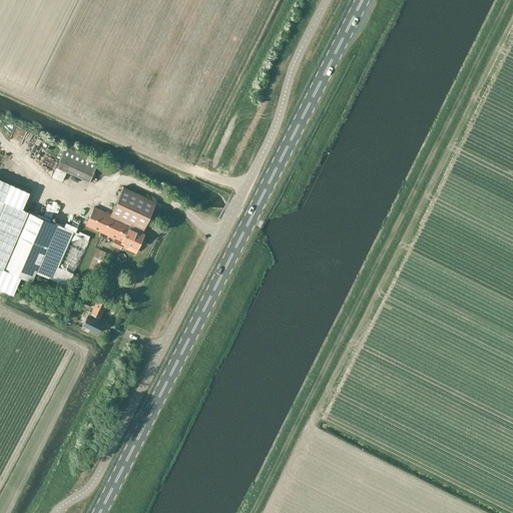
[(89,181),(91,177),(98,161),(65,145),(52,177),(62,181),(66,171),(89,181)]
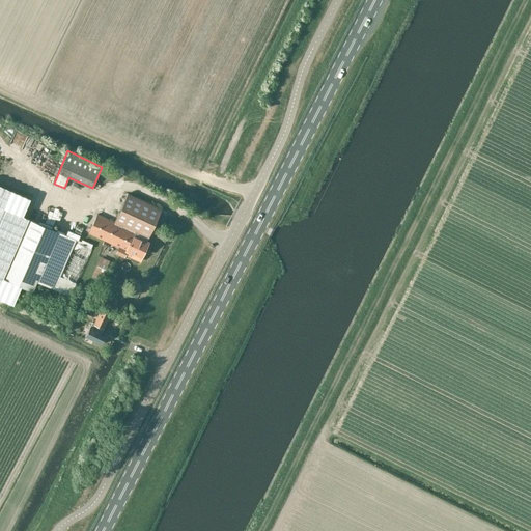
[(22,216),(30,198),(0,185),(0,298),(12,304),(20,286),(3,279),(28,219),(22,216)]
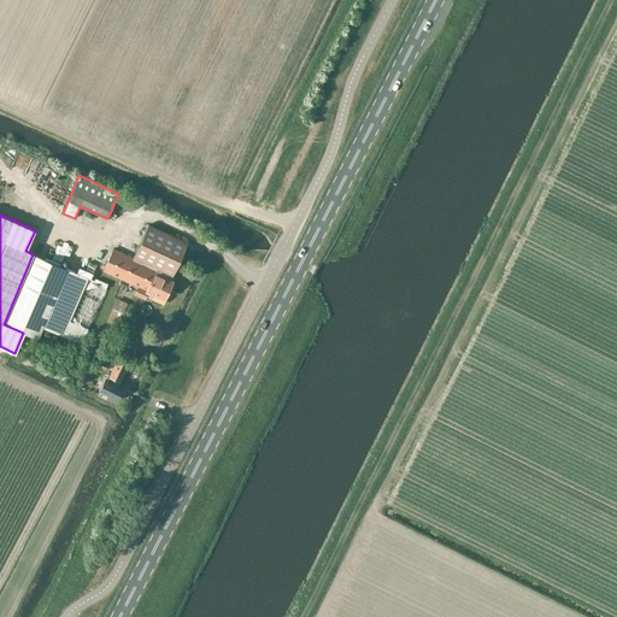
[(170,281),(172,276),(188,242),(148,224),(133,257),(113,248),(103,271),(137,287),(135,294),(145,299),(146,297),(162,303),(164,299),(165,297),(168,298),(170,297),(174,287),(174,285),(171,285),(172,281),(170,281)]
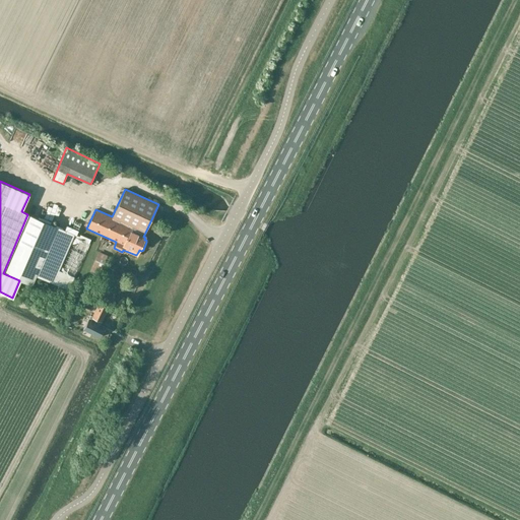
[(8,263),(4,272),(20,280),(30,284),(35,275),(53,282),(68,289),(88,244),(75,238),(60,271),(58,270),(74,235),(29,214),(8,263)]
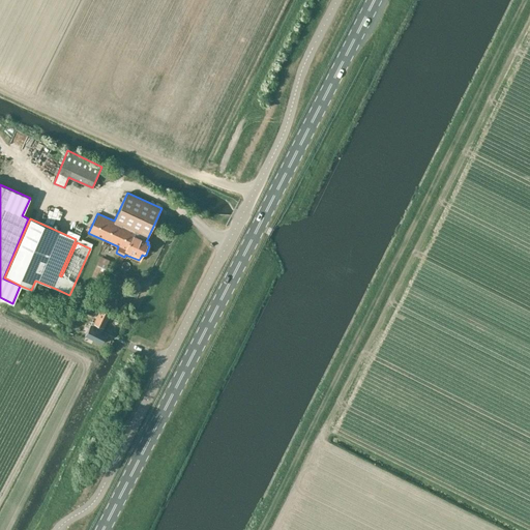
[(100,256),(91,276),(100,281),(109,260),(100,256)]
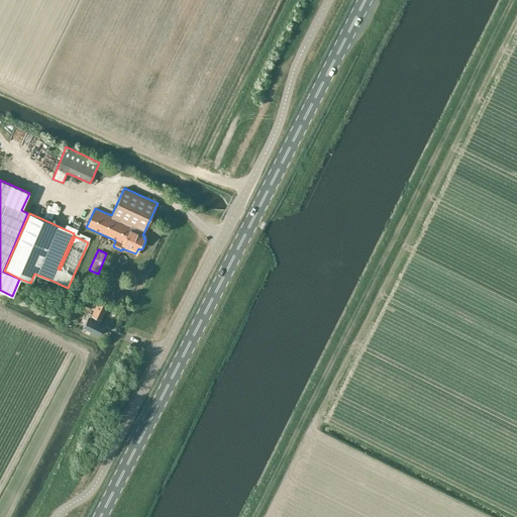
[(91,297),(87,306),(93,309),(97,300),(91,297)]
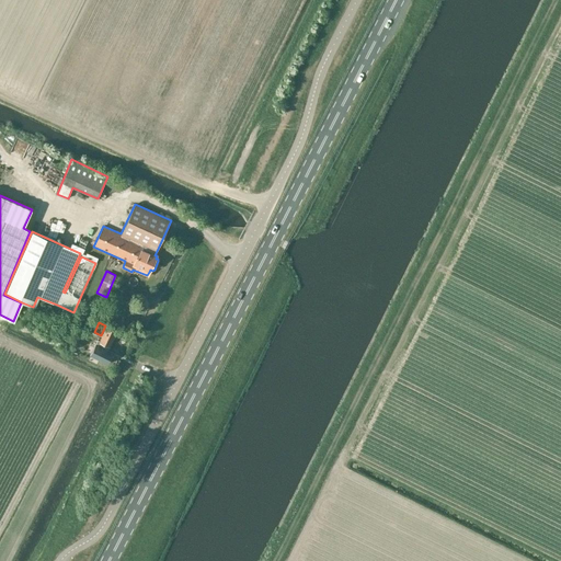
[(95,343),(90,355),(107,364),(113,352),(107,350),(110,346),(117,332),(106,327),(100,340),(98,339),(95,343)]
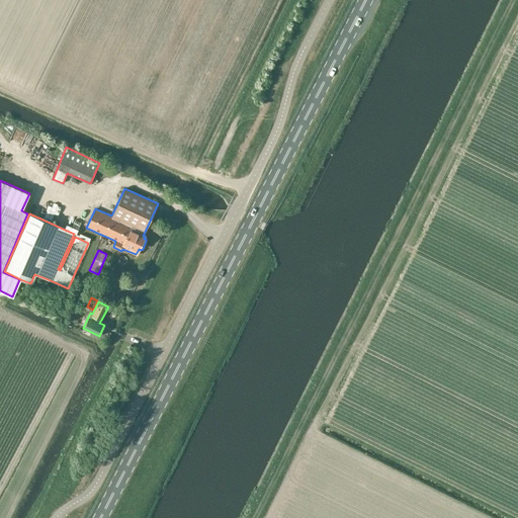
All buildings are outlined.
